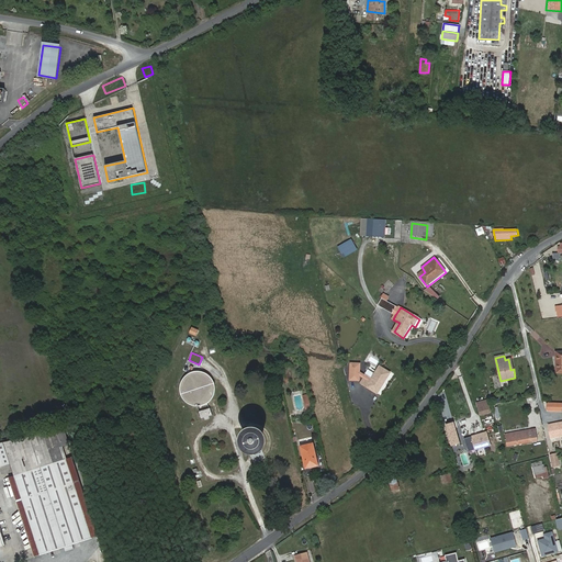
[(372,379),(367,374),(366,377),(359,373),(359,364),(350,366),(350,382),(359,381),(359,378),(364,378),(361,383),(370,389),(371,388),(378,392),(390,373),(380,368),(375,374),(372,379)]
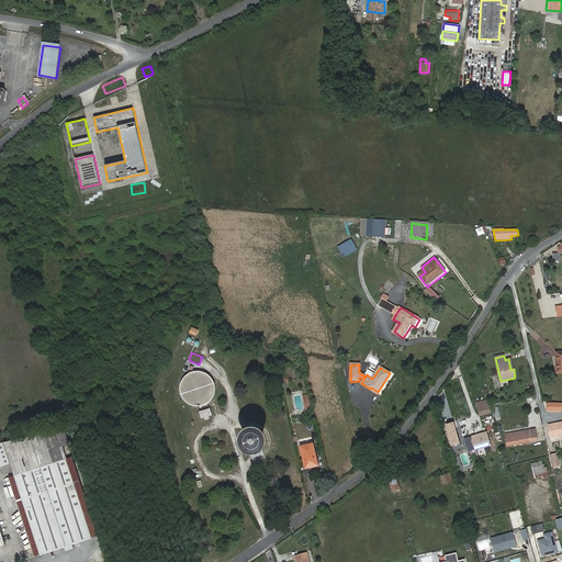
[(192,372),(191,373),(189,374),(188,374),(187,377),(186,377),(183,379),(183,380),(182,381),(182,382),(181,384),(180,386),(180,388),(180,389),(180,390),(181,393),(181,394),(181,395),(182,397),(183,398),(183,400),(186,401),(186,402),(187,403),(189,404),(190,405),(191,405),(193,406),(194,406),(195,406),(199,406),(201,406),(202,406),(203,405),(204,405),(205,405),(208,404),(209,403),(211,401),(212,400),(212,398),(214,395),(214,394),(215,392),(215,391),(215,390),(215,385),(214,383),(213,381),(212,380),(212,379),(211,378),(210,377),(208,374),(206,374),(204,373),(201,372),(200,372),(198,372),(197,372),(195,372),(192,372)]
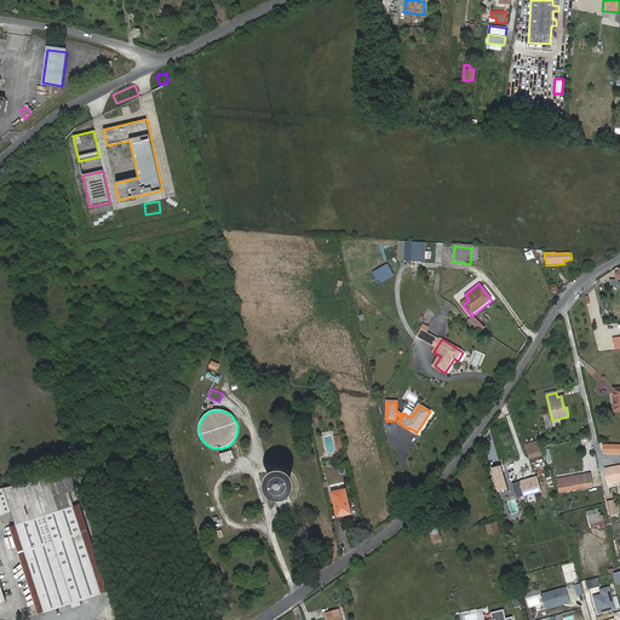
[(544,454),(539,441),(527,445),(530,458),(544,454)]
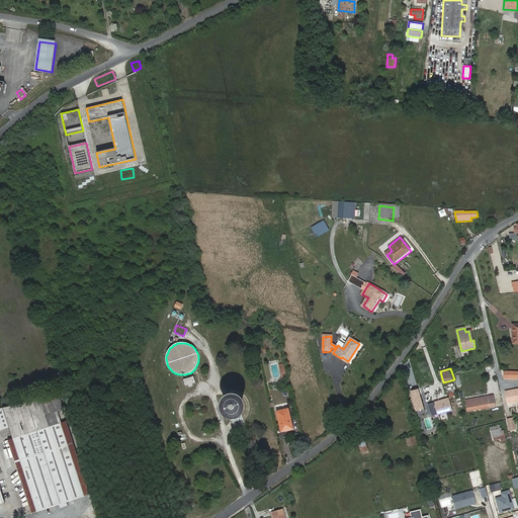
[(517,372),(517,371),(507,371),(506,378),(517,379),(517,373),(517,372)]
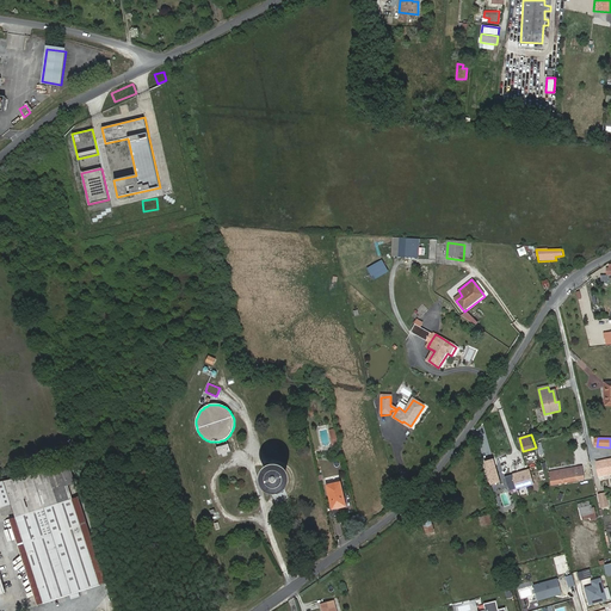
[(230,451),(228,444),(217,448),(220,455),(230,451)]
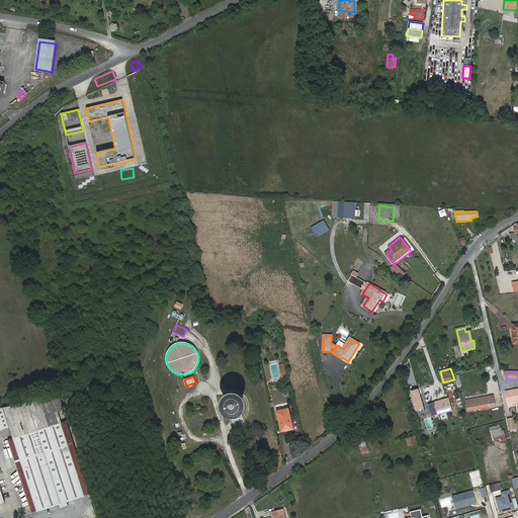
[(508,404),(517,401),(517,389),(505,392),(508,404)]
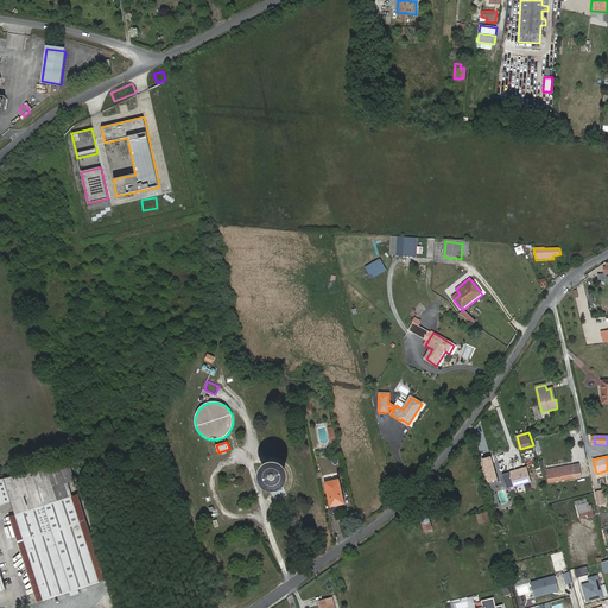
[(486,464),(485,461),(481,462),(487,481),(495,479),(492,463),(486,464)]
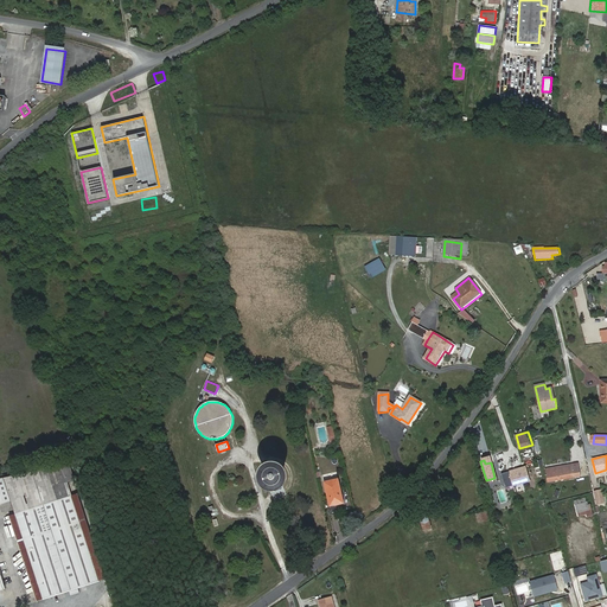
[(64,462),(63,464),(4,478),(11,500),(68,481),(70,480),(75,479),(70,461),(64,462)]
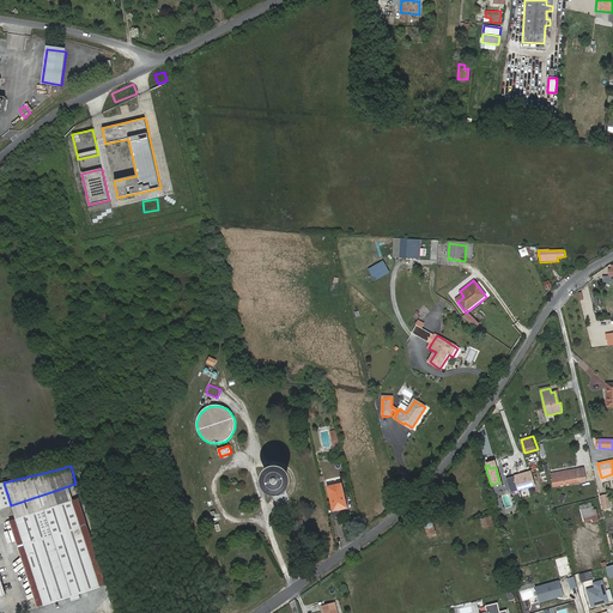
[(267,480),(267,481),(267,483),(267,484),(268,485),(268,486),(269,487),(271,489),(272,490),(274,491),(277,491),(278,492),(280,491),(283,491),(284,490),(285,490),(286,489),(287,486),(289,485),(289,484),(289,483),(289,480),(289,478),(289,477),(287,474),(286,474),(286,473),(284,472),(284,471),(280,469),(278,469),(277,469),(275,469),(274,471),(273,471),(271,472),(269,473),(269,474),(268,475),(267,479),(267,480)]
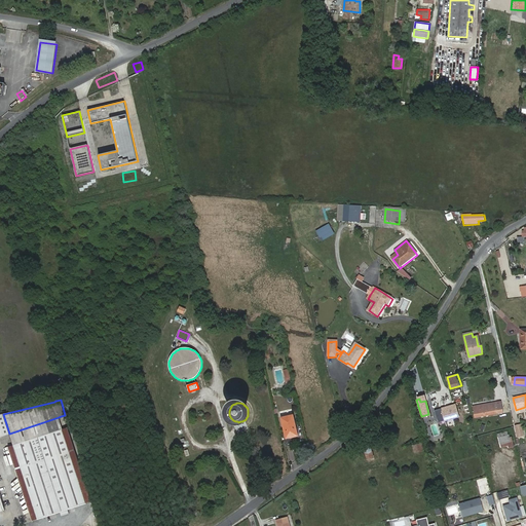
[(472,407),(475,418),(501,413),(500,404),(495,405),(494,403),(472,407)]
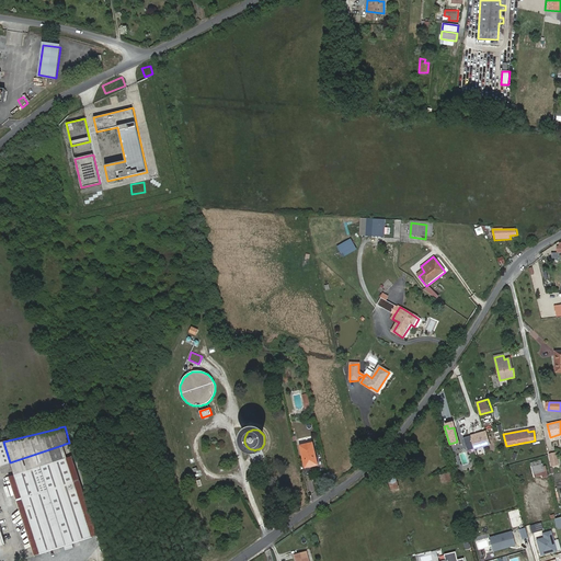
[(464,438),(467,450),(478,448),(484,446),(489,445),(485,432),(464,438)]
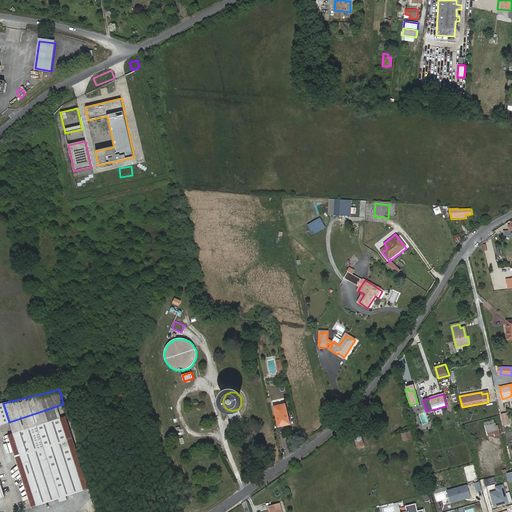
[(3,403),(0,403),(0,425),(1,425),(9,422),(3,403)]
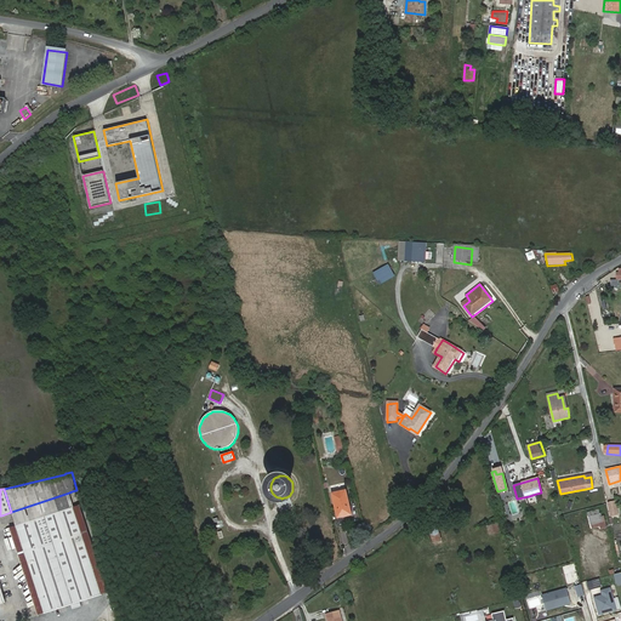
[(334,494),(339,517),(352,514),(347,490),(334,494)]
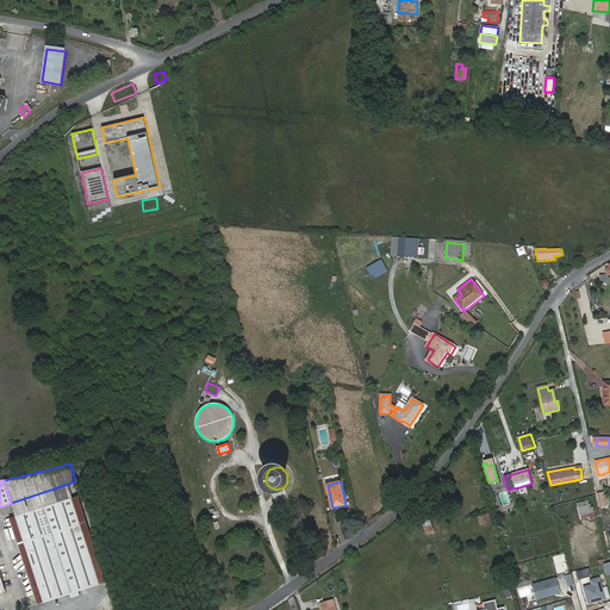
[(68,484),(11,503),(17,518),(73,498),(68,484)]
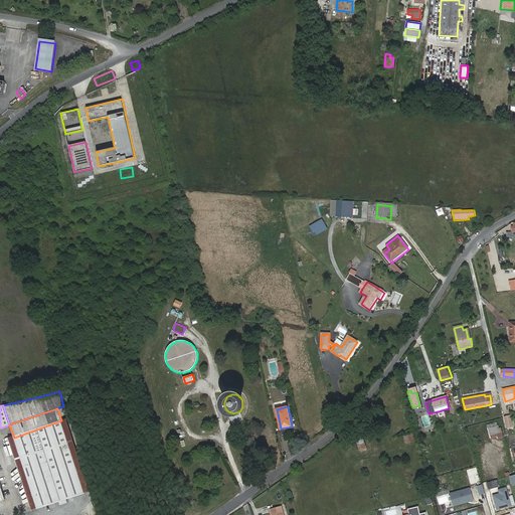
[(66,419),(61,420),(84,493),(90,492),(66,419)]
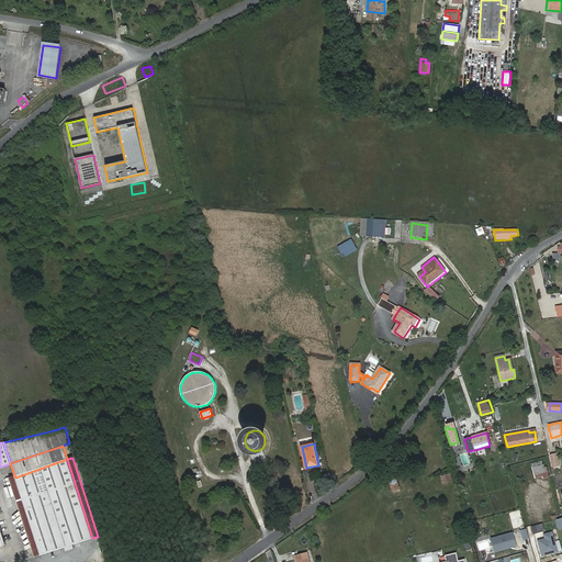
[(67,459),(15,478),(41,555),(92,538),(67,459)]
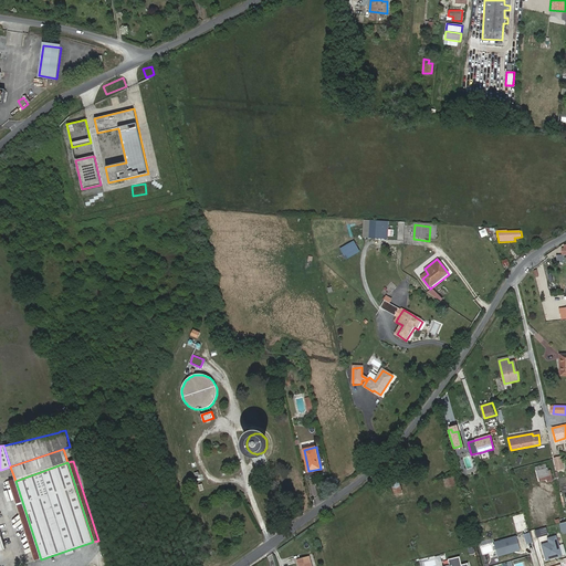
[(545,463),(535,467),(538,478),(545,475),(546,479),(547,482),(553,480),(549,469),(547,470),(547,467),(546,467),(545,463)]
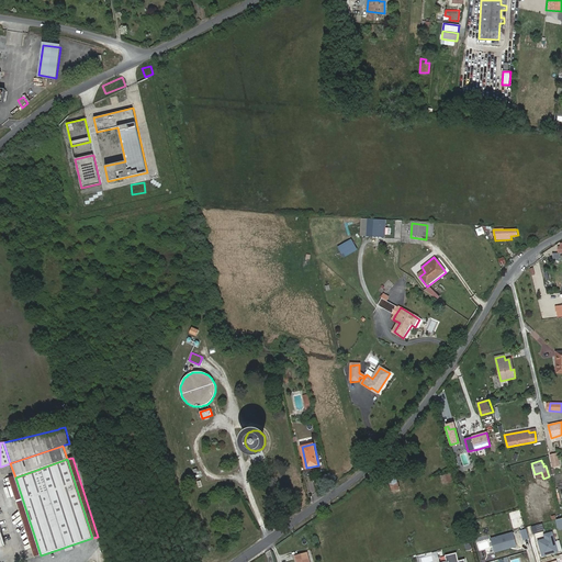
[(440,476),(445,489),(454,485),(450,473),(440,476)]
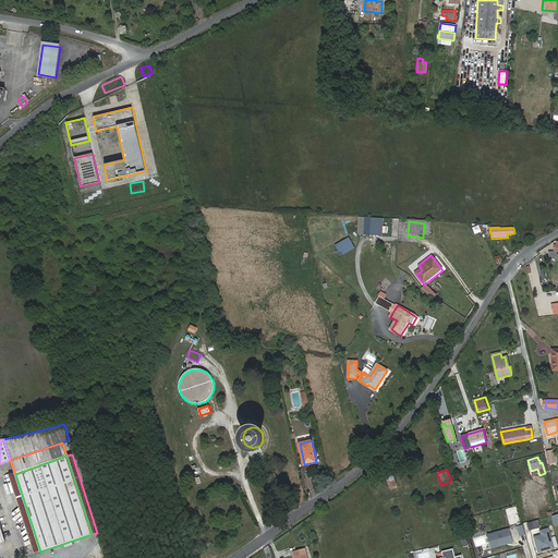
[(386,476),(386,477),(387,480),(388,481),(389,487),(396,485),(395,478),(395,477),(395,476),(393,475),(393,474),(392,473),(391,473),(390,473),(389,473),(388,474),(387,474),(387,475),(386,476)]
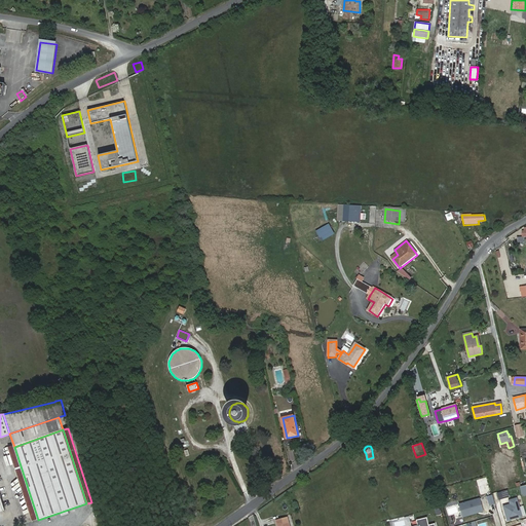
[(11,453),(4,456),(7,465),(14,462),(11,453)]
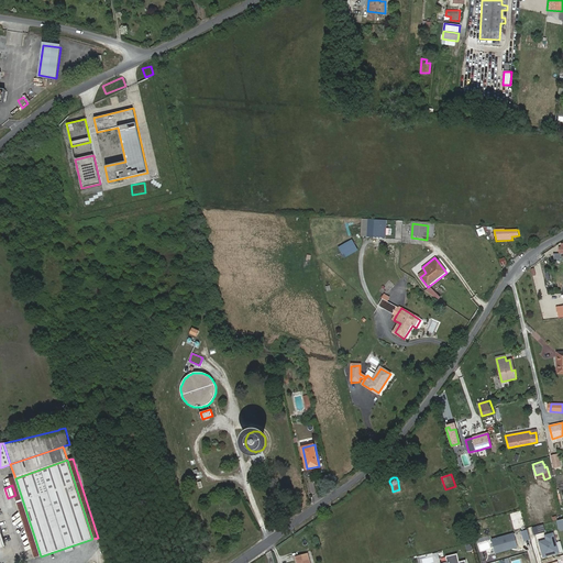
[(514,533),(492,539),(496,553),(517,548),(514,533)]
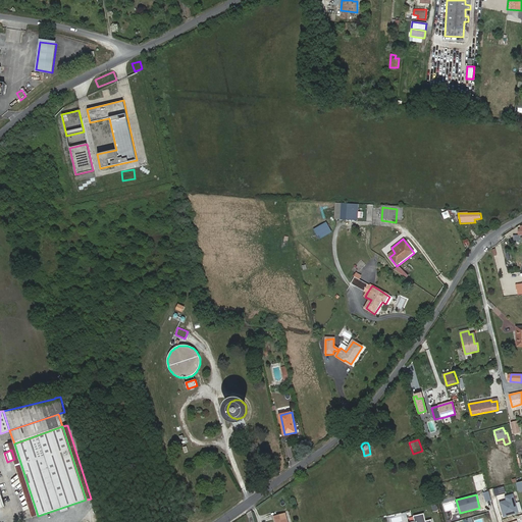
[(513,494),(506,497),(507,501),(501,502),(504,516),(518,512),(513,494)]
